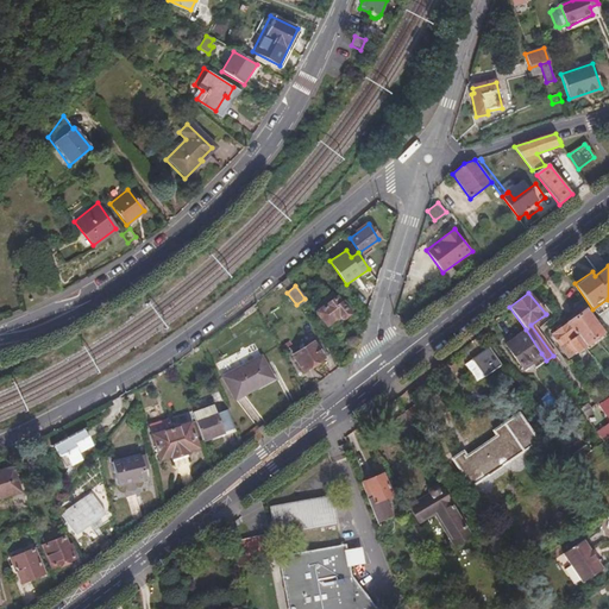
[(334,294),(312,311),(321,324),(336,314),(339,319),(349,313),(334,294)]
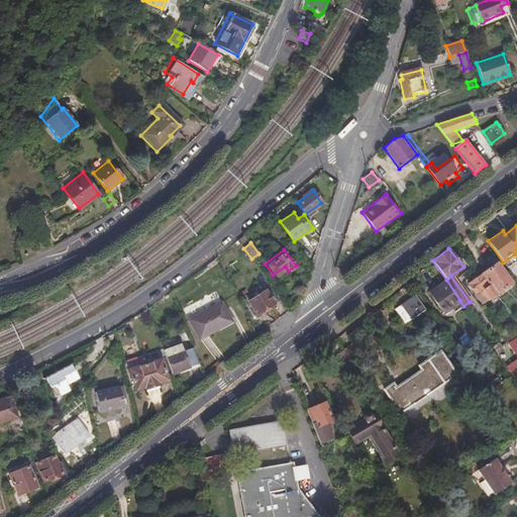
[(497,263),(469,284),(483,303),(511,282),(497,263)]
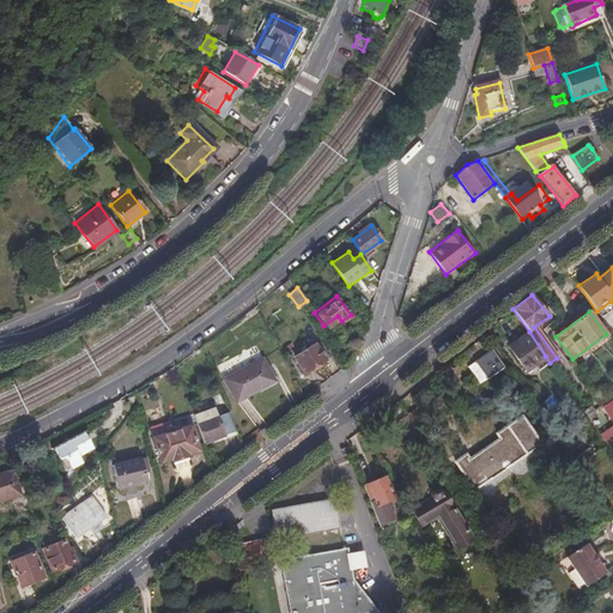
[(545,356),(529,332),(519,339),(516,335),(509,340),(511,344),(509,345),(526,369),(545,356)]
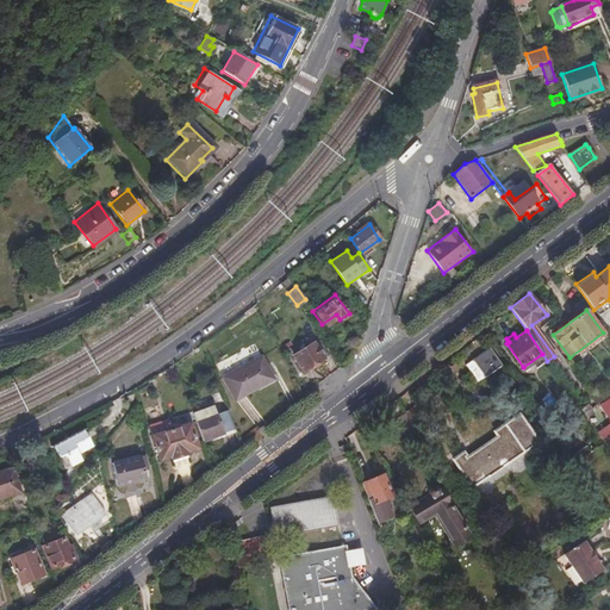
[(332,359),(323,341),(296,356),(304,373),(332,359)]
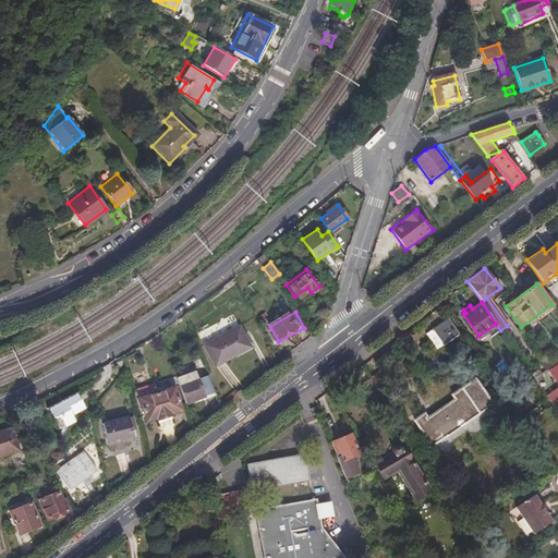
[(460,332),(448,315),(431,327),(432,327),(443,342),(444,343),(460,332)]
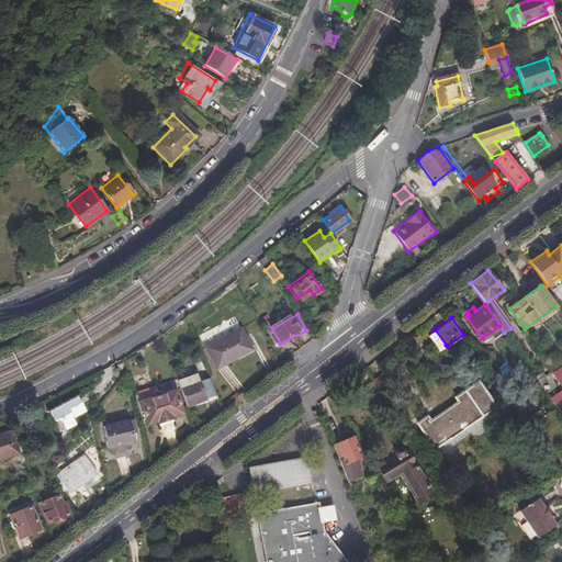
[(253,350),(242,329),(205,349),(216,369),(253,350)]
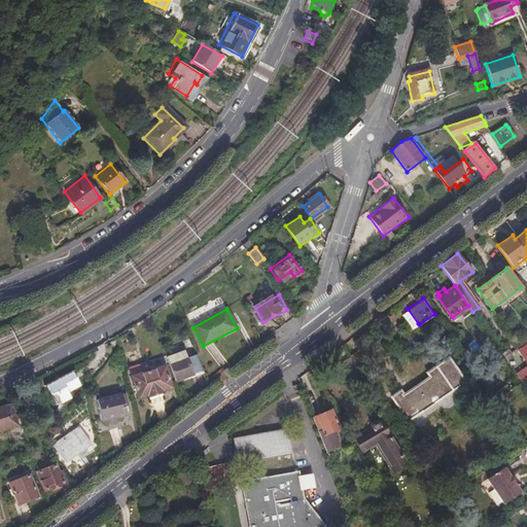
[(418,323),(408,309),(401,313),(412,328),(418,323)]
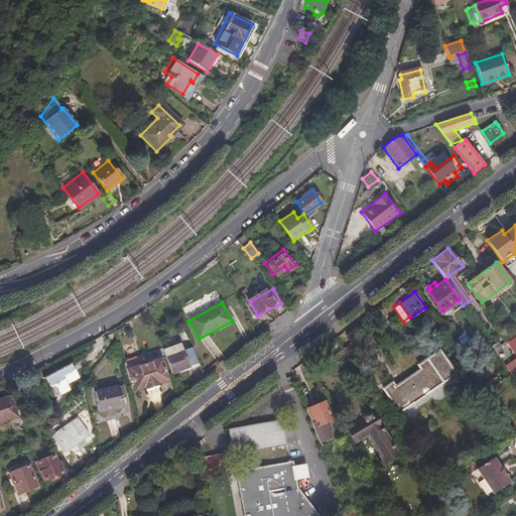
[(507,339),(515,332),(515,327),(508,332),(507,330),(502,333),(507,339)]
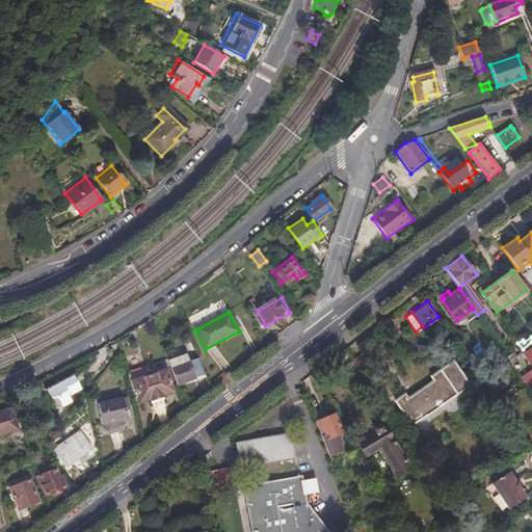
[(176,386),(205,375),(192,343),(168,352),(173,363),(168,364),(176,386)]
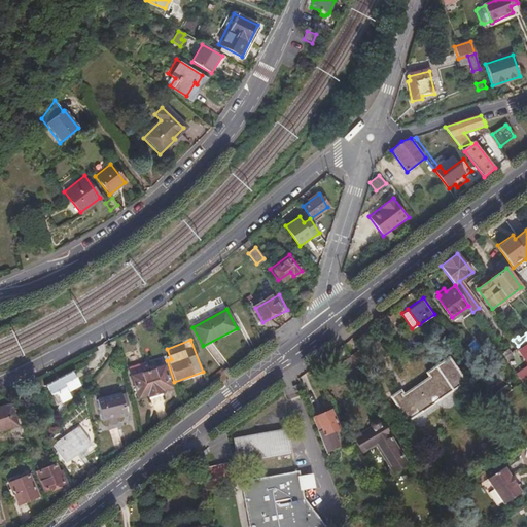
[(526,379),(526,344),(518,351),(526,363),(526,365),(516,374),(523,382),(526,379)]
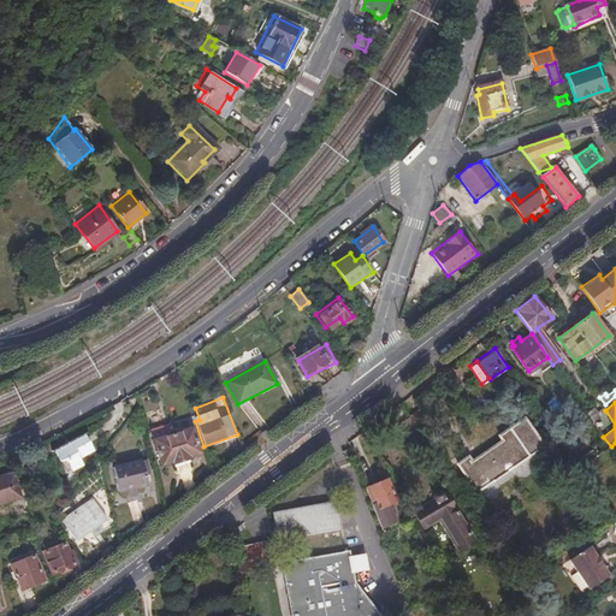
[(591,403),(584,408),(590,416),(597,412),(591,403)]
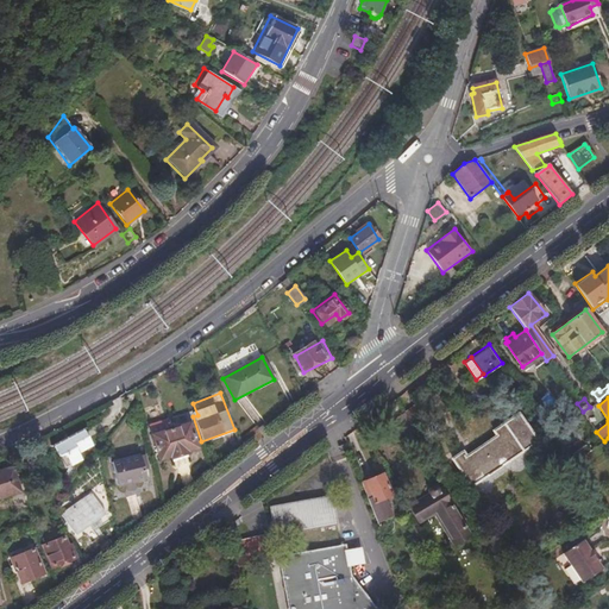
[(463,450),(451,457),(469,484),(535,441),(518,414),(493,431),(495,435),(465,454),(463,450)]
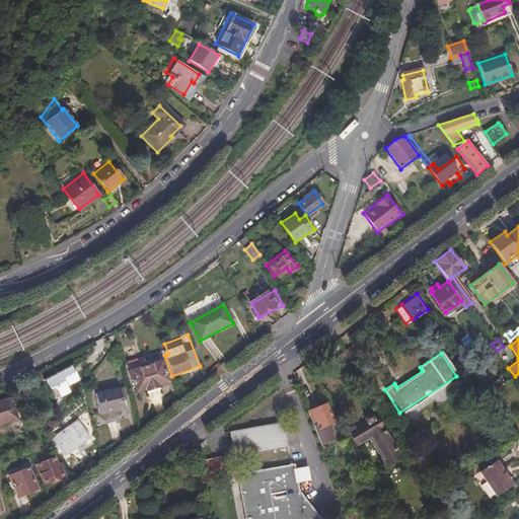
[(144,363),(143,359),(128,363),(137,391),(147,388),(148,391),(153,389),(145,366),(144,363)]
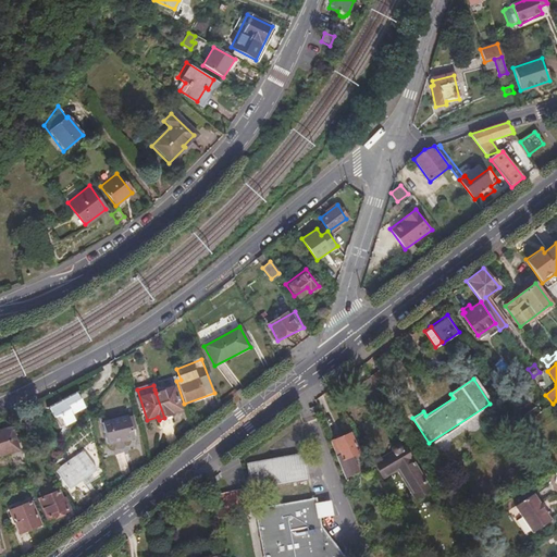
[(156,393),(164,418),(170,416),(169,412),(180,410),(172,388),(160,392),(156,393)]
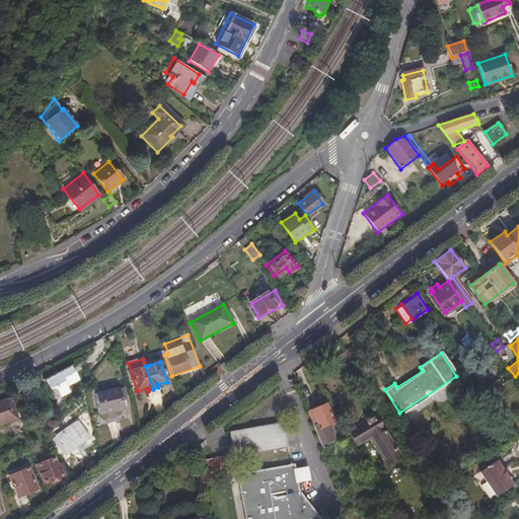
[(78,383),(70,368),(44,382),(49,391),(53,389),(59,400),(69,395),(66,389),(78,383)]
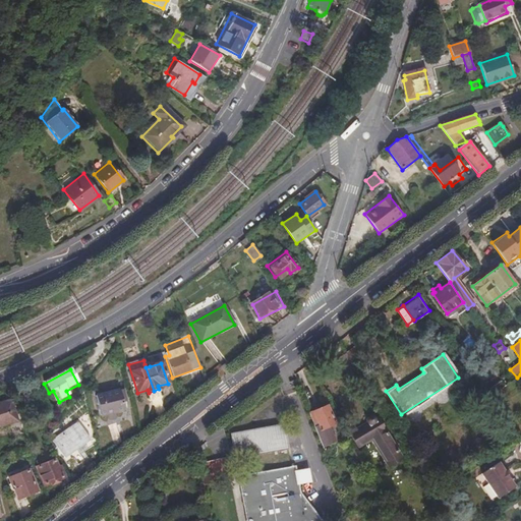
[(494,395),(506,386),(502,381),(489,389),(494,395)]
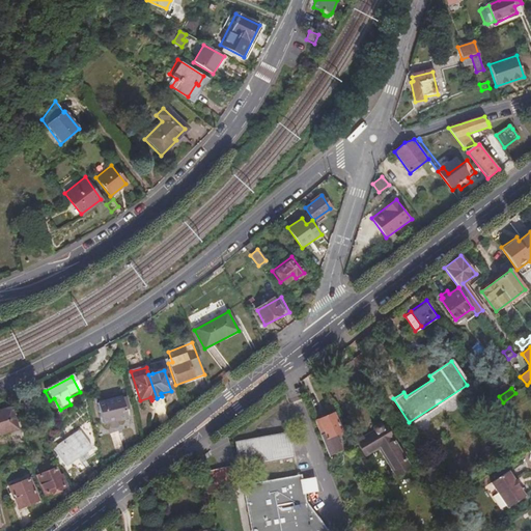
[(121,397),(96,403),(102,423),(127,417),(121,397)]
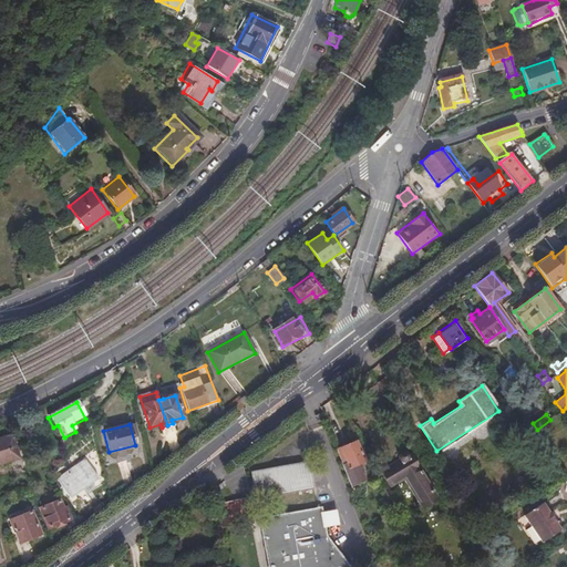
[(171,455),(181,447),(176,432),(169,434),(165,435),(171,455)]
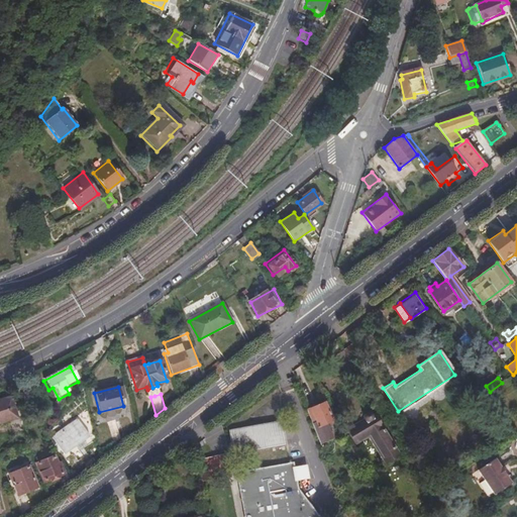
[(0,421),(15,418),(10,396),(0,398),(0,421)]
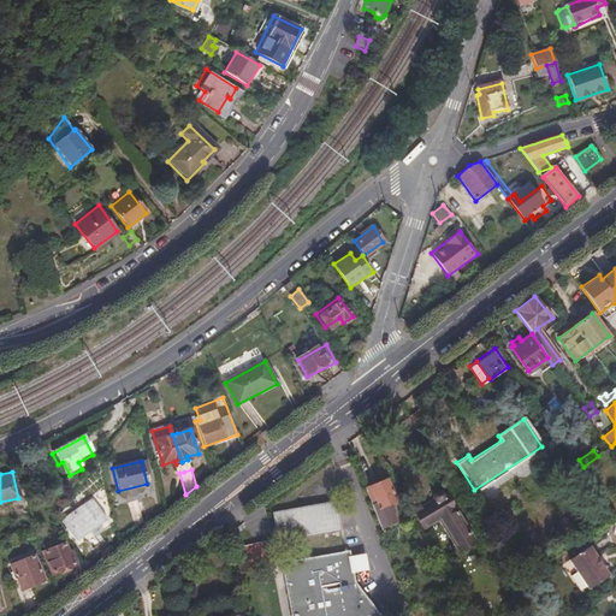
[(371,505),(380,529),(395,521),(385,503),(394,499),(383,479),(367,487),(375,503),(371,505)]
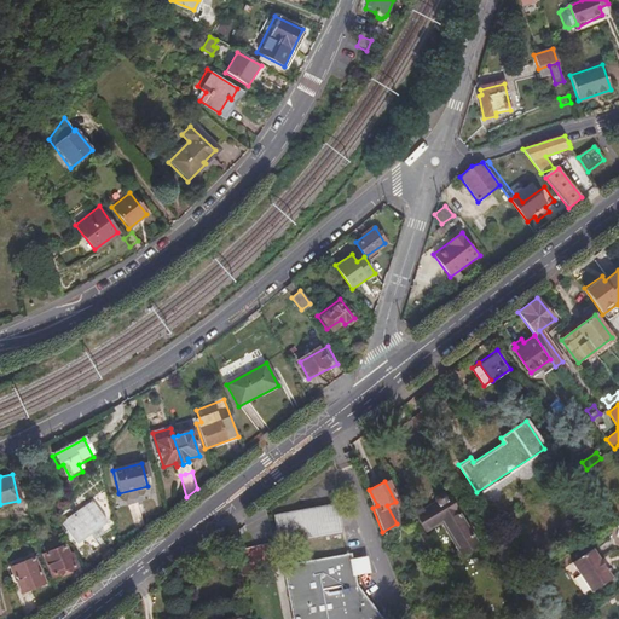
[(435,501),(417,512),(434,541),(450,531),(469,562),(486,553),(449,492),(443,497),(441,496),(440,496),(439,496),(438,497),(437,497),(437,498),(435,498),(435,499),(435,501)]
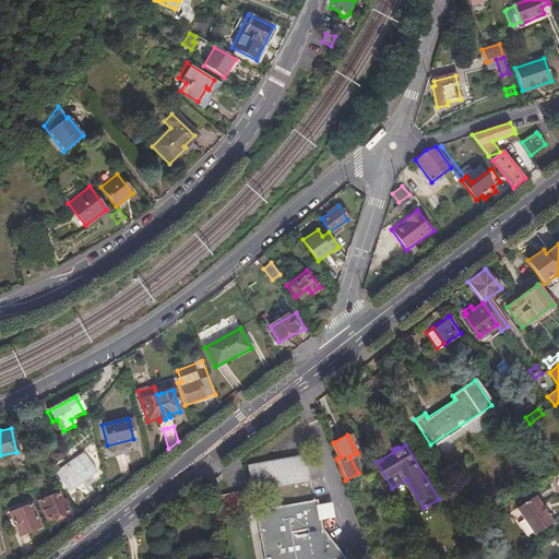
[(96,471),(83,453),(56,474),(69,491),(96,471)]
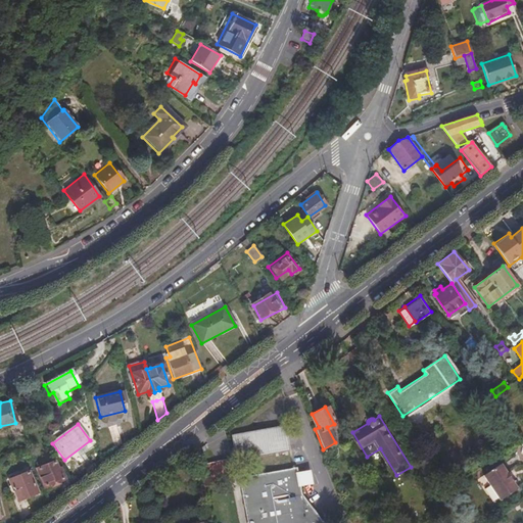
[(283,426),(231,435),(235,459),(287,449),(283,426)]
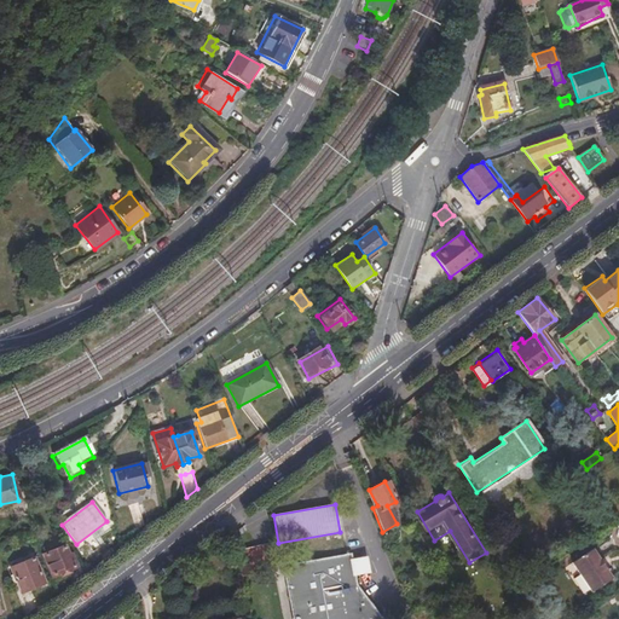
[(144,525),(134,507),(126,512),(136,531),(144,525)]
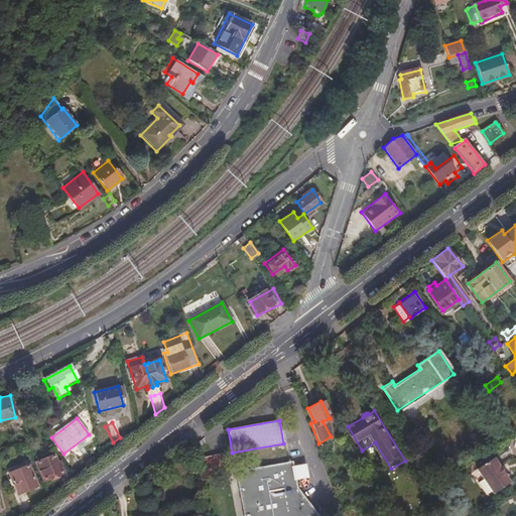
[(234,470),(228,449),(225,450),(216,453),(221,474),(230,471),(234,470)]
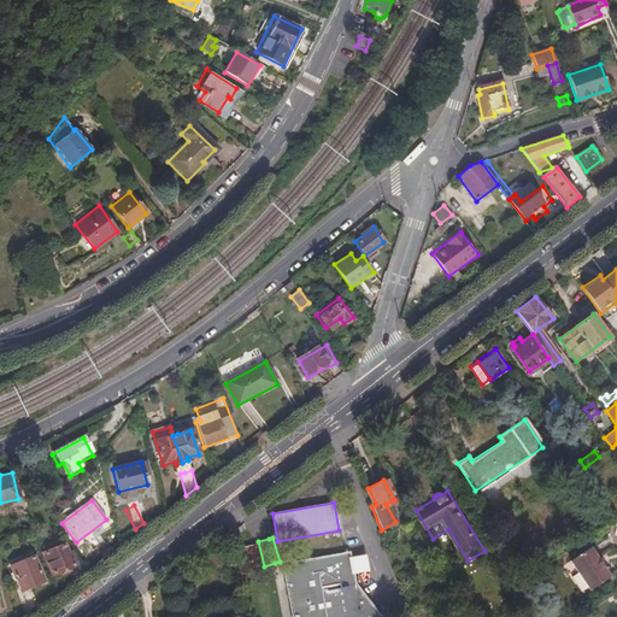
[(250,569),(244,545),(234,547),(240,571),(250,569)]
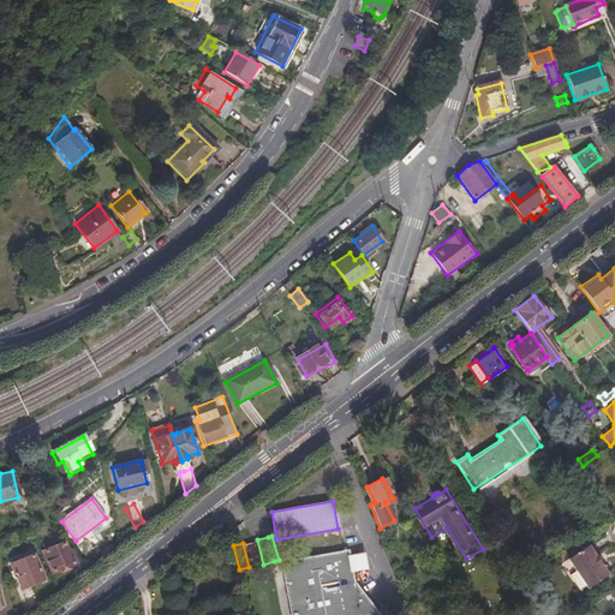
[(53,574),(76,563),(71,551),(69,553),(65,544),(43,553),(53,574)]
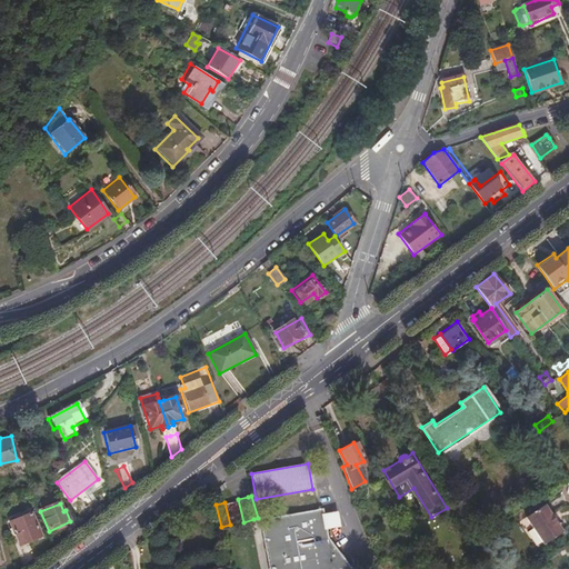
[(540,506),(521,518),(539,543),(558,531),(540,506)]
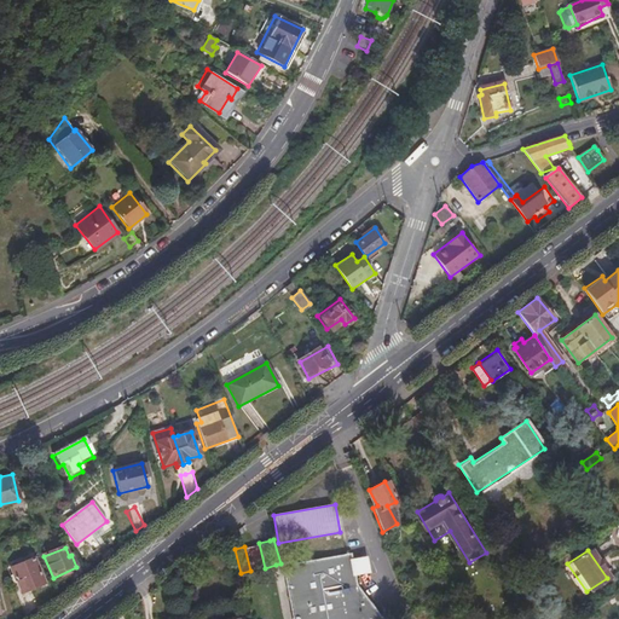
[(381,618),(382,618),(356,584),(350,551),(282,565),(290,618),(381,618)]
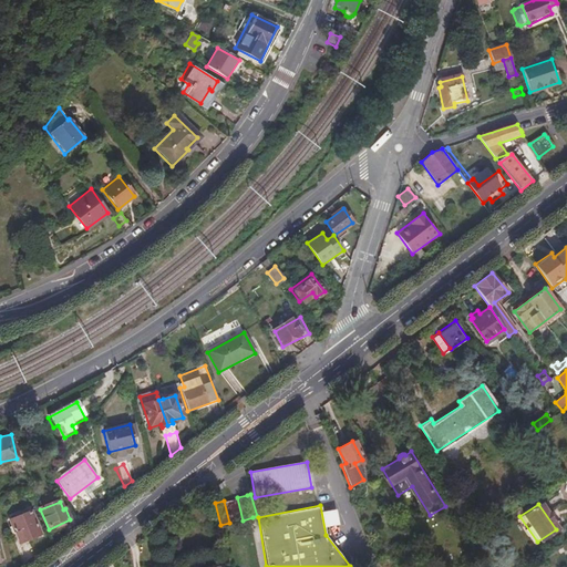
[(338,524),(334,508),(321,511),(325,526),(338,524)]
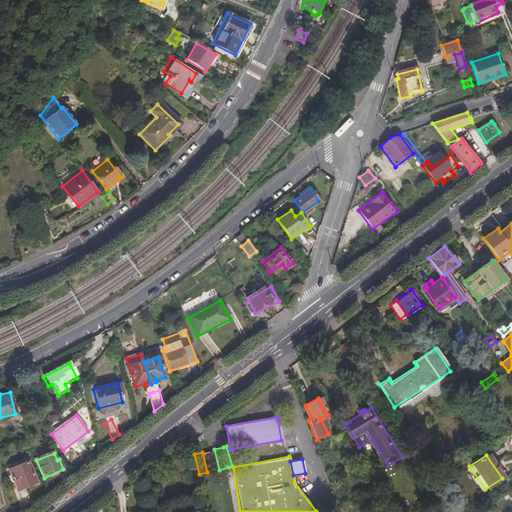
[(497,463),(505,473),(510,469),(502,459),(497,463)]
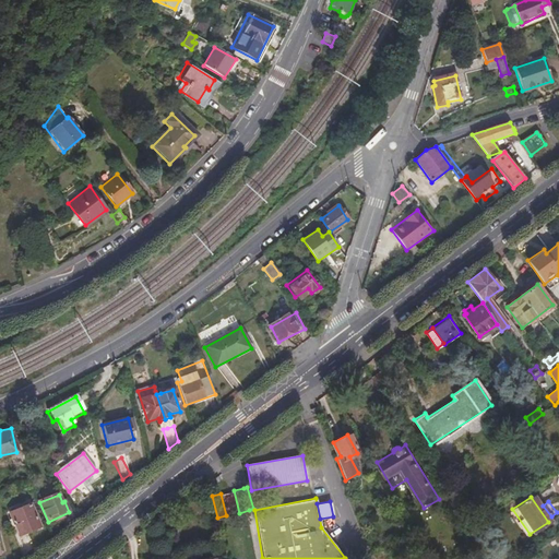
[(39,525),(30,503),(9,513),(19,535),(39,525)]
